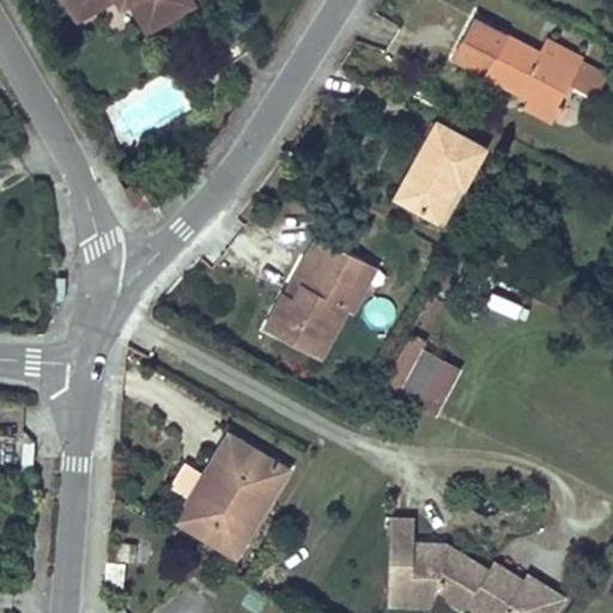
[(195,4),(192,0),(67,0),(78,18),(109,0),(121,0),(123,4),(128,0),(131,0),(149,30),(195,4)]
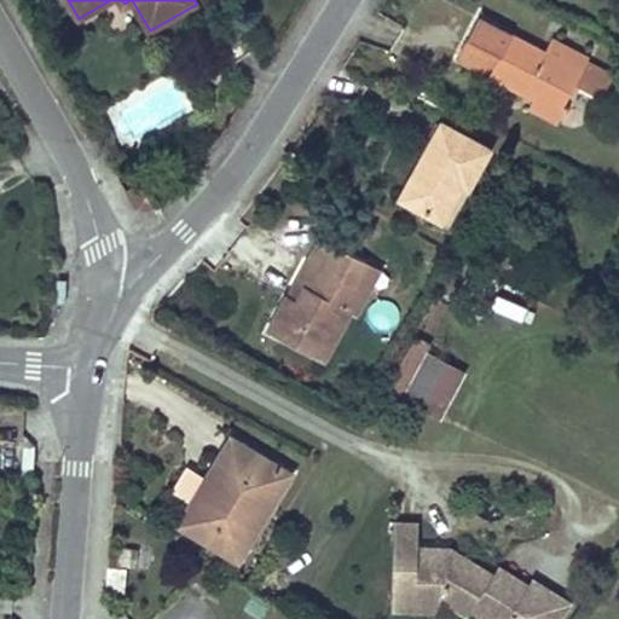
[(589,58),(551,39),(544,52),(479,17),(457,57),(527,93),(530,88),(538,93),(543,96),(563,106),(576,84),(602,97),(613,76),(586,62),(589,58)]
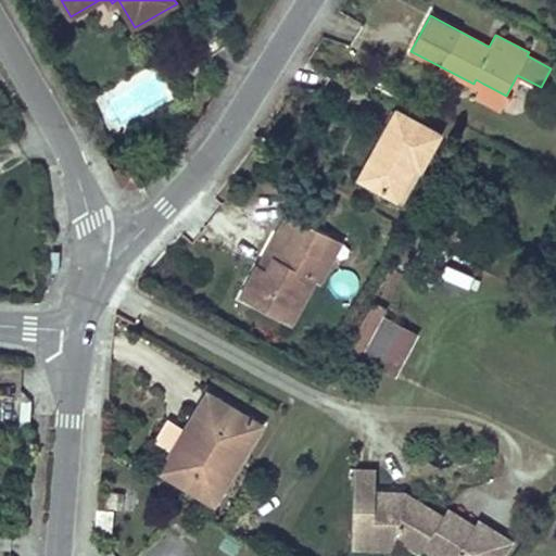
[(488,86),(483,84),(477,96),(501,109),(507,97),(506,96),(488,86)]
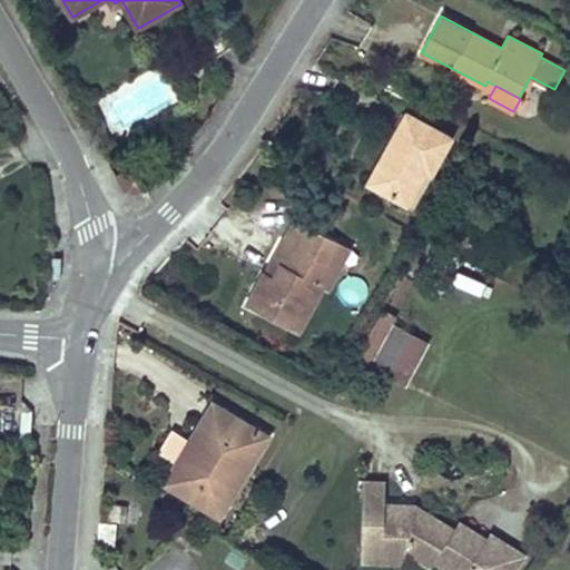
[(450,136),(406,112),(370,182),(408,202),(404,206),(414,210),(434,173),(431,170),(450,136)]
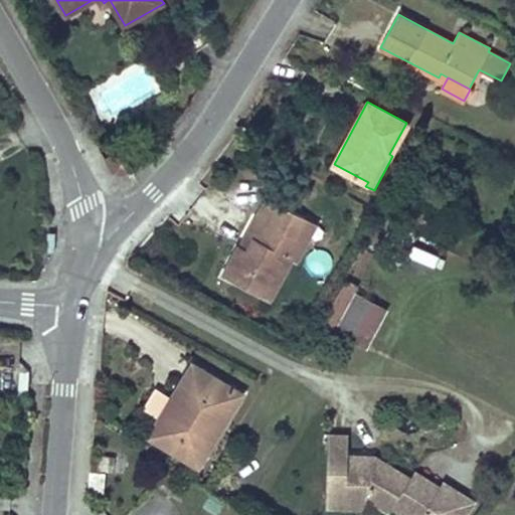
[(129,155),(106,161),(111,170),(131,158),(129,155)]
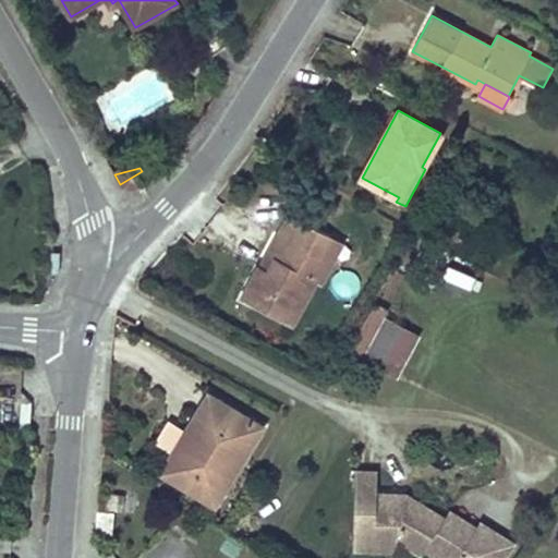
[(331,235),(292,214),(280,237),(288,240),(270,271),(264,267),(262,266),(243,299),(291,325),(316,280),(320,282),(331,263),(320,256),(331,235)]
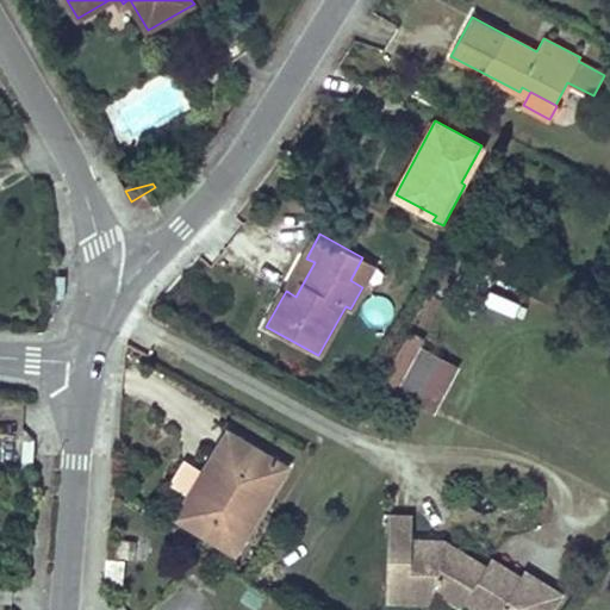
[(362,287),(374,263),(362,257),(350,280),(362,287)]
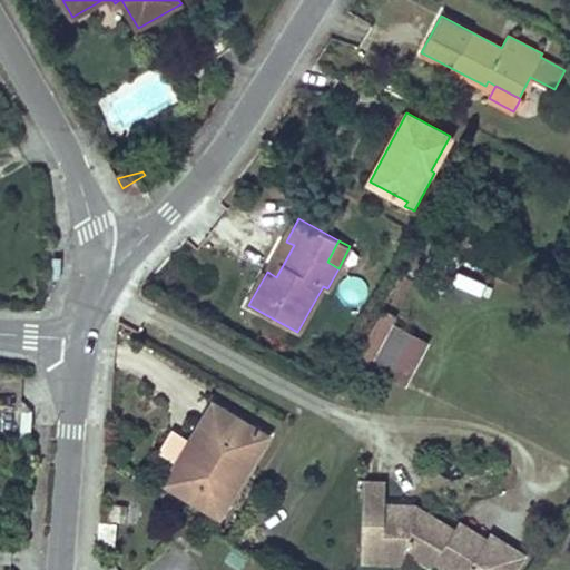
[(276,277),(294,245),(286,242),(269,273),(276,277)]
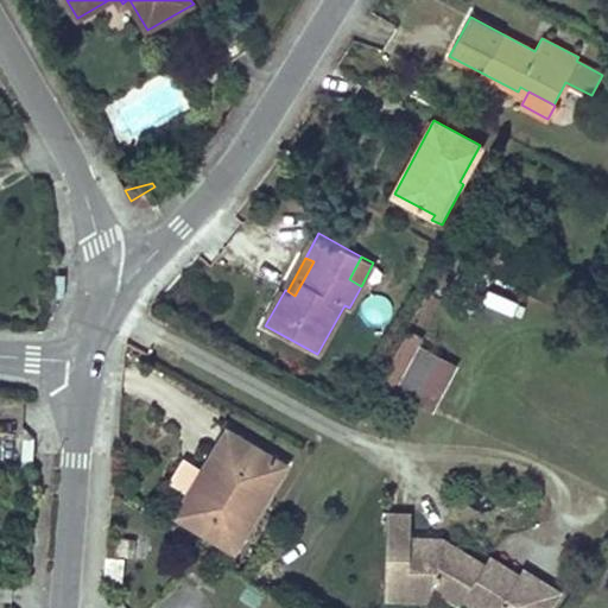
[(457,366),(420,346),(396,390),(432,411),(457,366)]
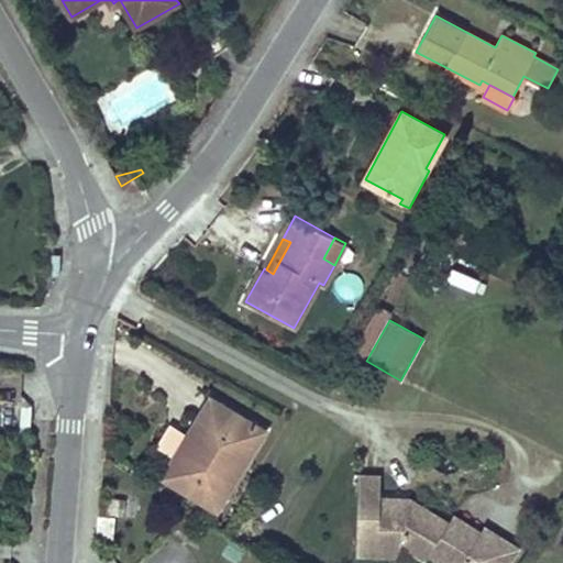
[(264,430),(211,397),(197,419),(206,423),(172,481),(217,508),(264,430)]
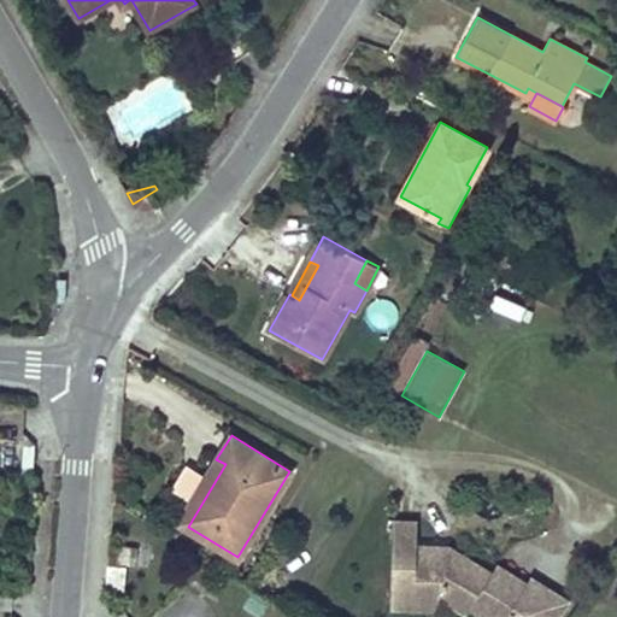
[(188,527),(225,464),(216,459),(178,522),(188,527)]
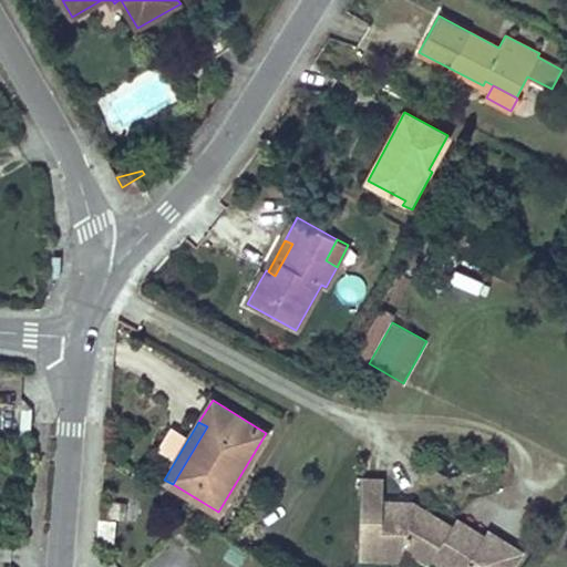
[(484,536),(456,518),(452,526),(413,502),(410,507),(399,501),(383,501),(384,478),(362,478),(360,546),(404,548),(429,564),(432,558),(446,566),(512,566),(522,552),(506,542),(503,547),(484,536)]
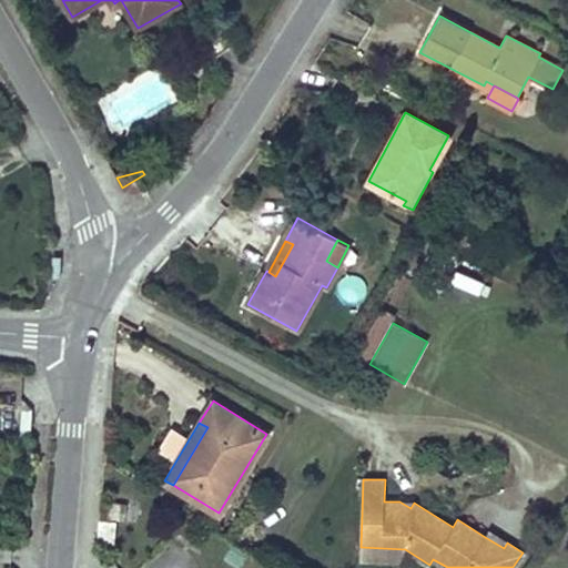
[(507,543),(488,530),(485,537),(504,548),(507,543)]
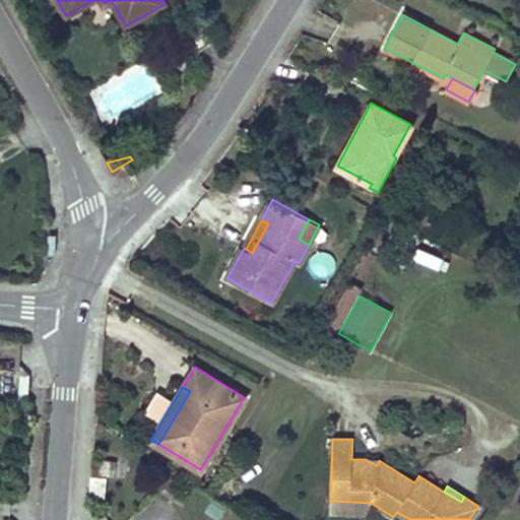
[(370,513),(371,503),(330,501),(329,511),(370,513)]
